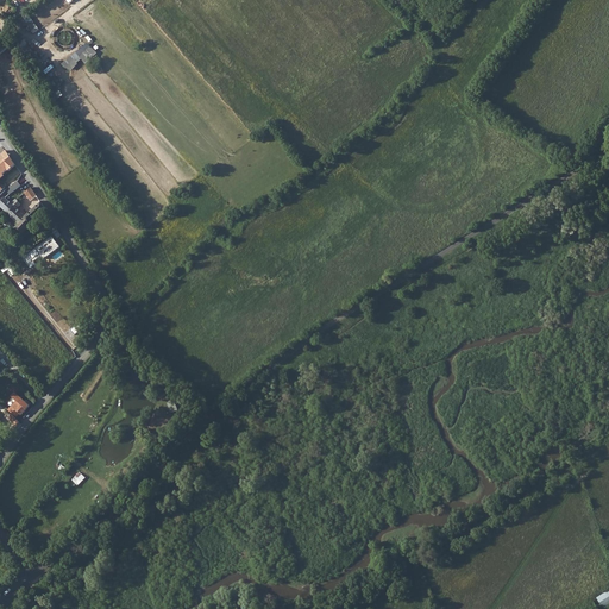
[(70,71),(83,60),(86,63),(98,54),(88,42),(63,63),(70,71)]
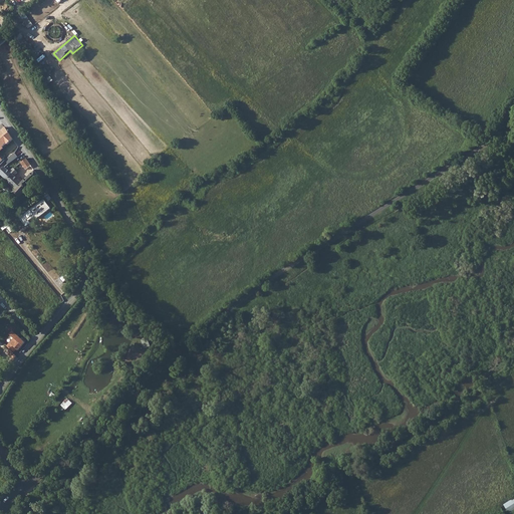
[(29,53),(34,50),(24,36),(20,40),(29,53)]
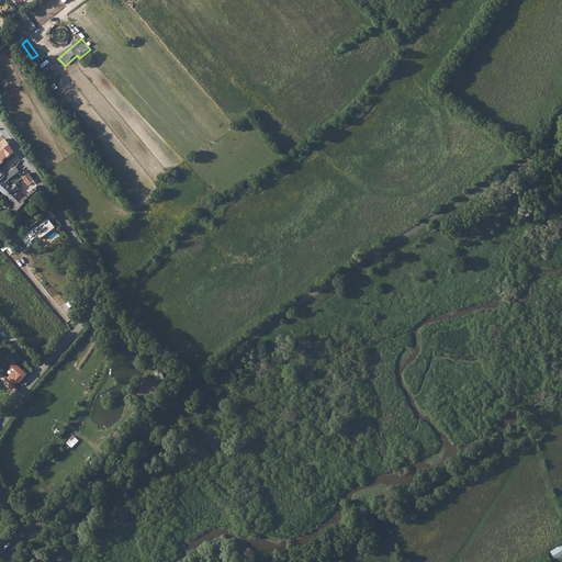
[(7,139),(0,145),(0,154),(7,148),(11,145),(7,139)]
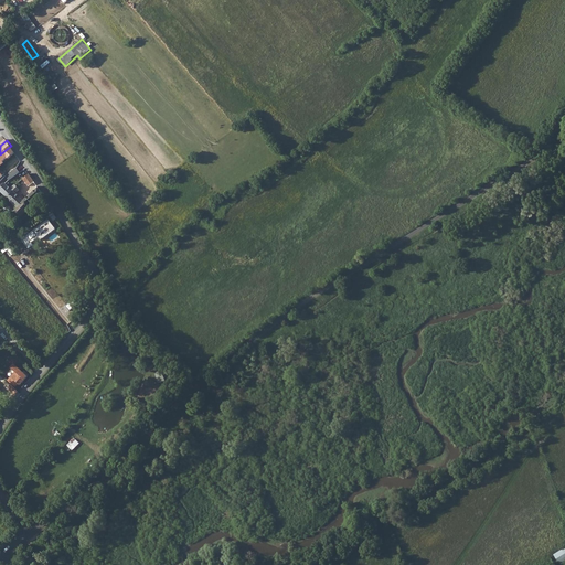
[(0,155),(0,189),(8,182),(10,180),(2,170),(1,171),(0,170),(0,169),(0,163),(8,157),(9,158),(14,152),(11,146),(7,149),(0,155)]
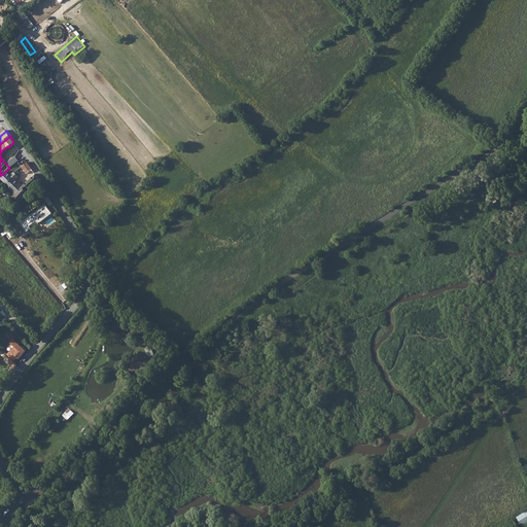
[(19,149),(11,153),(16,162),(24,157),(19,149)]
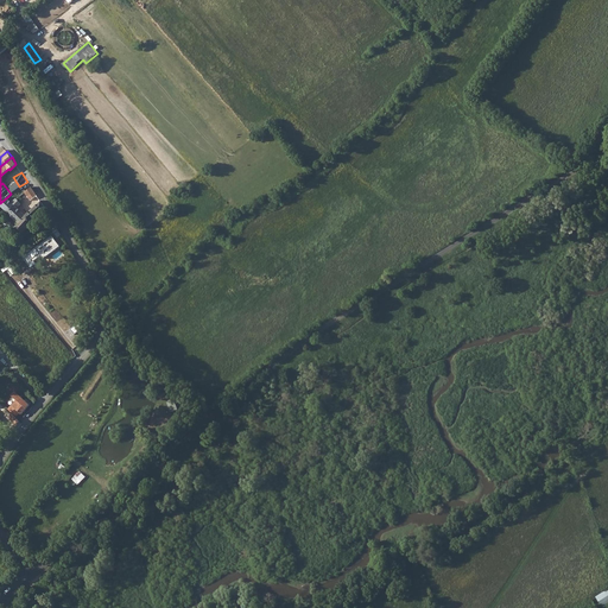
[(27,182),(19,187),(24,192),(31,188),(27,182)]
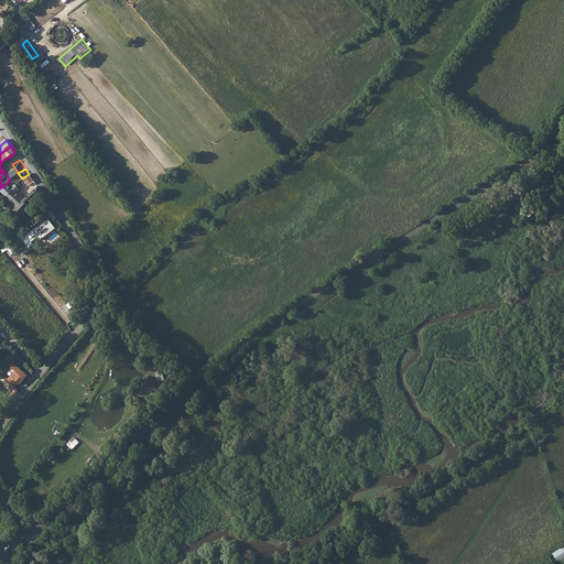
[(29,174),(22,179),(28,186),(34,182),(29,174)]
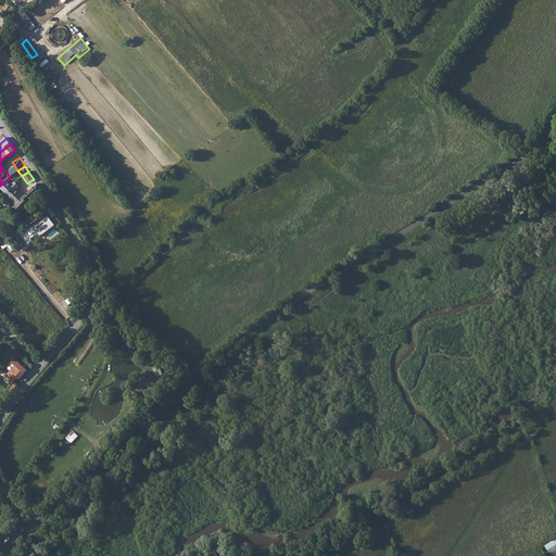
[(8,179),(0,186),(0,188),(5,194),(12,188),(10,186),(11,186),(8,182),(10,181),(8,179)]
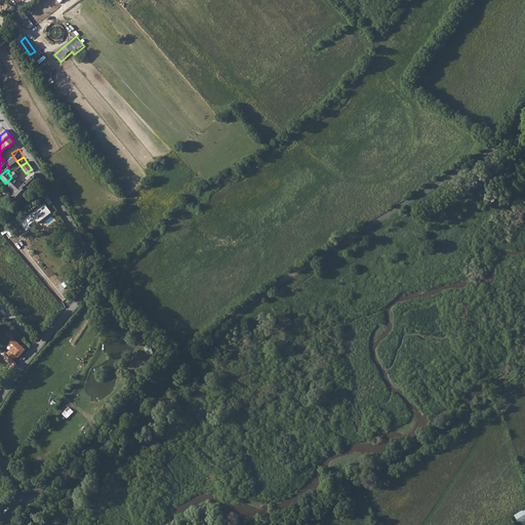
[(12,179),(6,185),(15,194),(13,196),(19,202),(28,193),(26,191),(39,179),(35,174),(22,186),(15,179),(18,176),(14,172),(10,175),(9,175),(11,177),(12,179)]
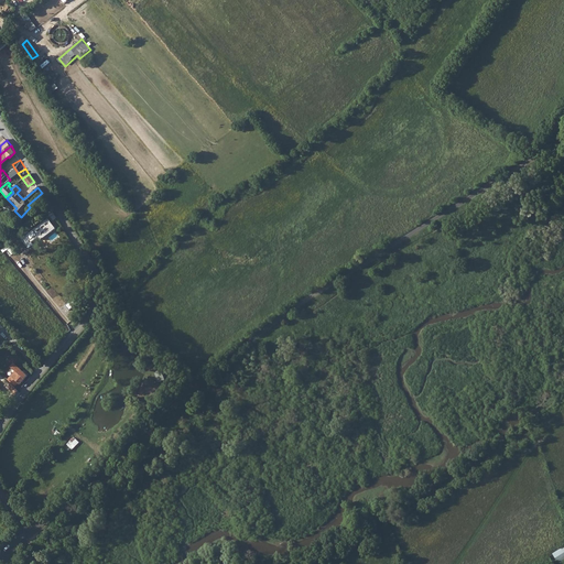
[(50,218),(22,238),(29,247),(40,238),(41,240),(57,228),(50,218)]
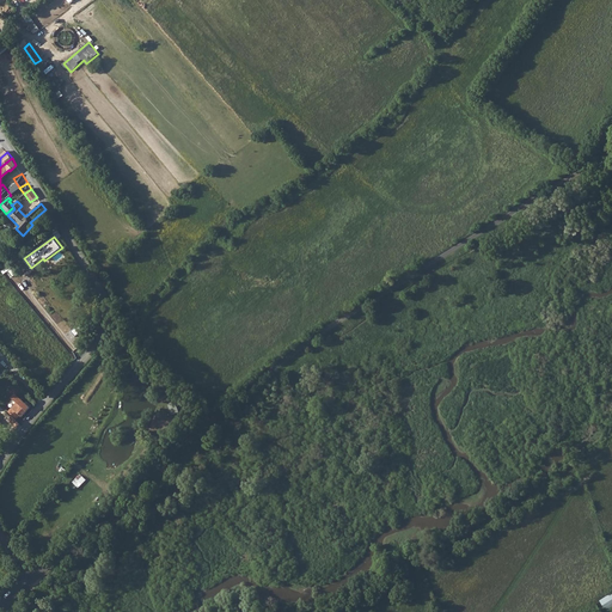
[(20,417),(29,408),(14,395),(11,398),(16,402),(11,408),(18,415),(20,417)]
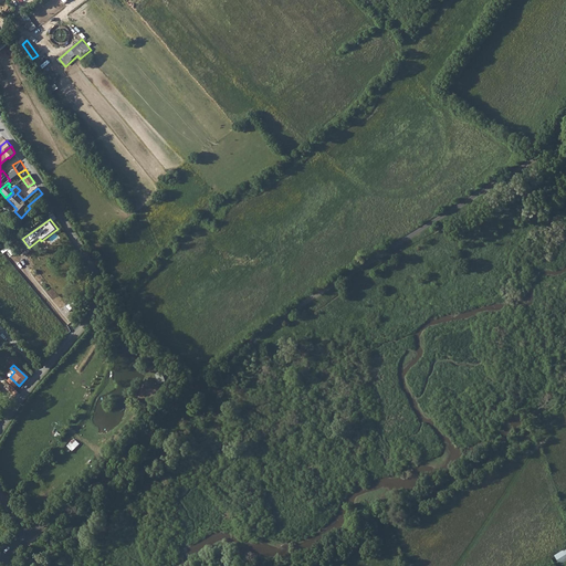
[(159,384),(167,381),(164,373),(157,375),(159,384)]
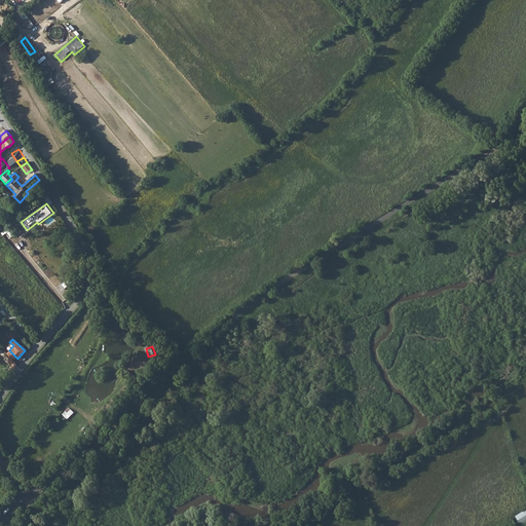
[(15,357),(9,350),(6,354),(9,358),(12,361),(15,357)]
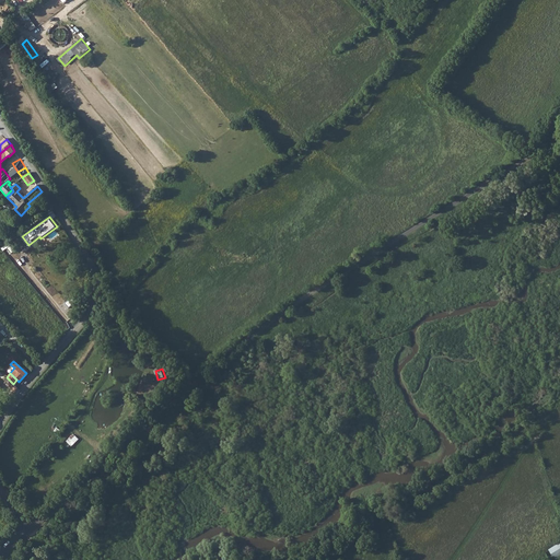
[(10,381),(7,384),(14,393),(18,388),(13,384),(10,381)]
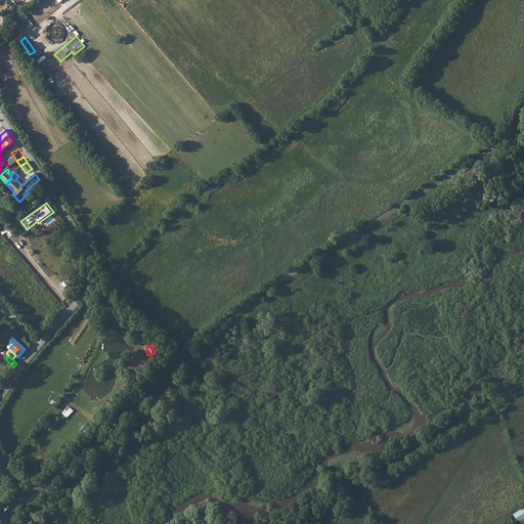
[(68,418),(75,410),(70,406),(63,412),(68,418)]
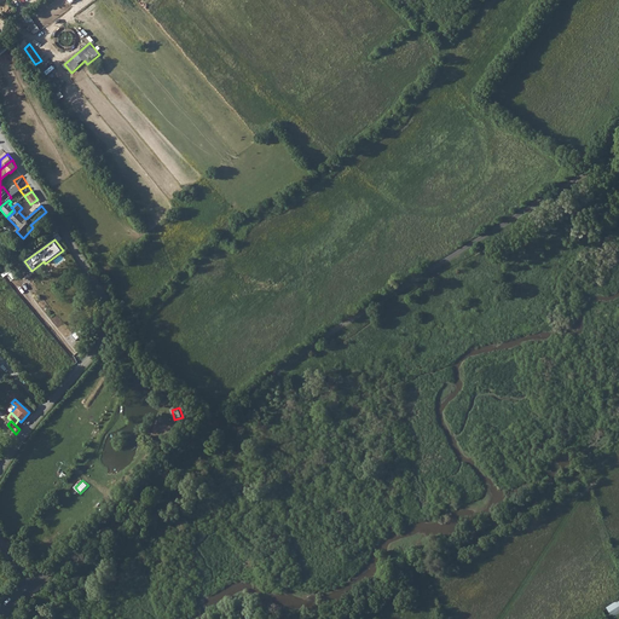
[(618,600),(608,607),(615,618),(618,615),(618,600)]
